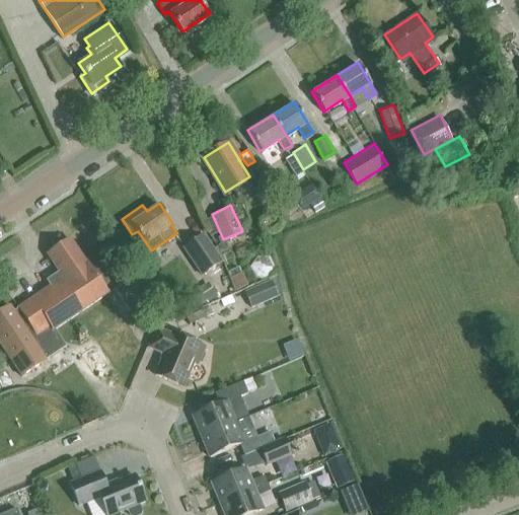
[(283,206),(273,212),(278,220),(288,215),(283,206)]
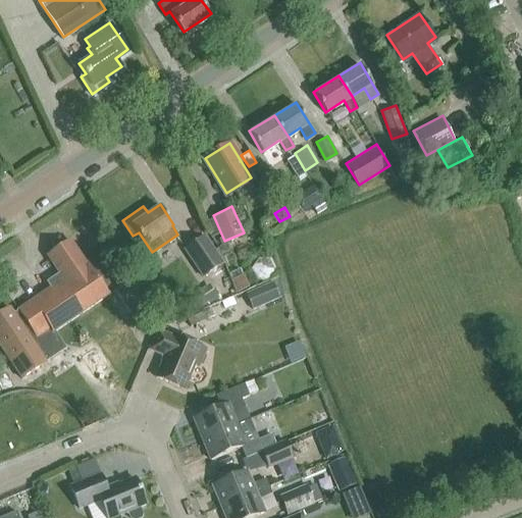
[(184,247),(203,274),(224,260),(205,231),(184,247)]
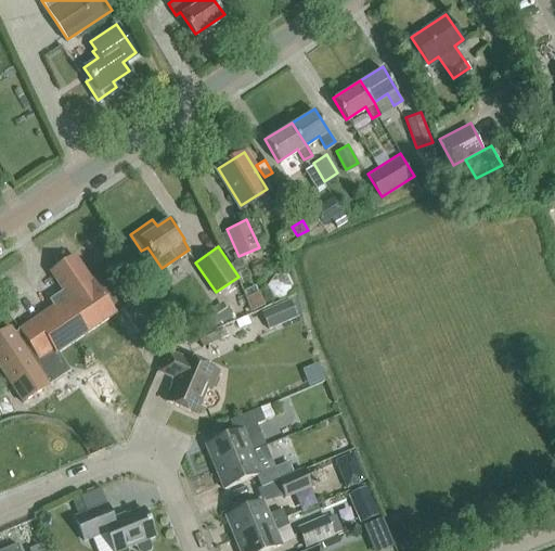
[(65,362),(63,359),(57,350),(115,311),(92,278),(91,279),(75,254),(50,270),(63,290),(51,298),(54,304),(20,328),(20,329),(15,332),(11,325),(0,332),(0,364),(24,400),(49,383),(49,382),(64,371),(65,362)]
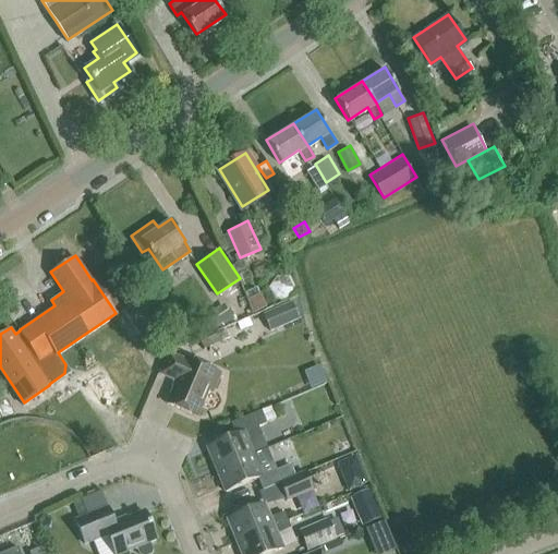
[(280,274),(279,290),(296,292),(299,275),(280,274)]
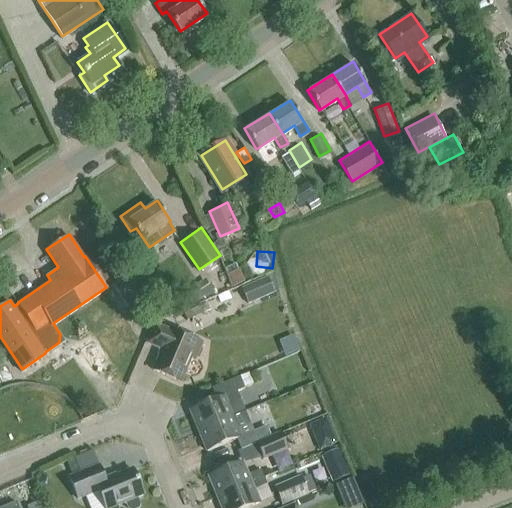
[(135,271),(122,278),(140,310),(153,303),(135,271)]
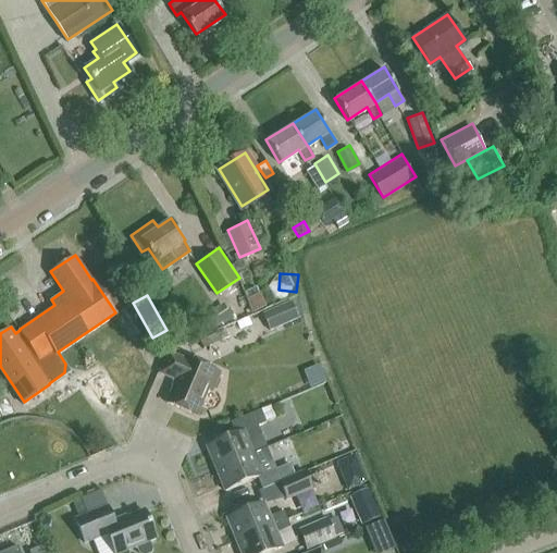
[(292,297),(263,308),(270,326),(298,315),(292,297)]
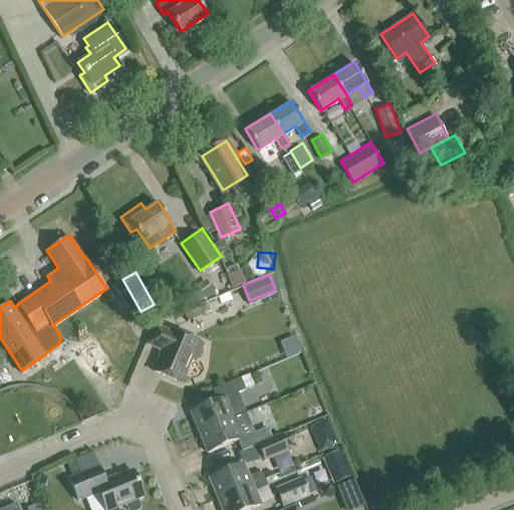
[(197,283),(206,296),(214,291),(205,278),(197,283)]
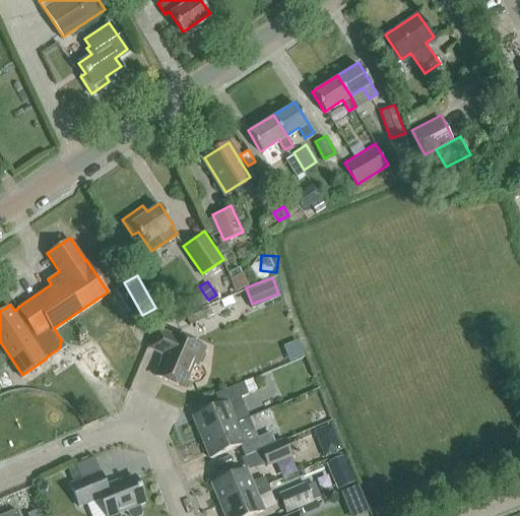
[(157,327),(149,345),(163,350),(163,356),(155,373),(184,385),(194,360),(198,362),(205,345),(173,332),(173,333),(157,327)]
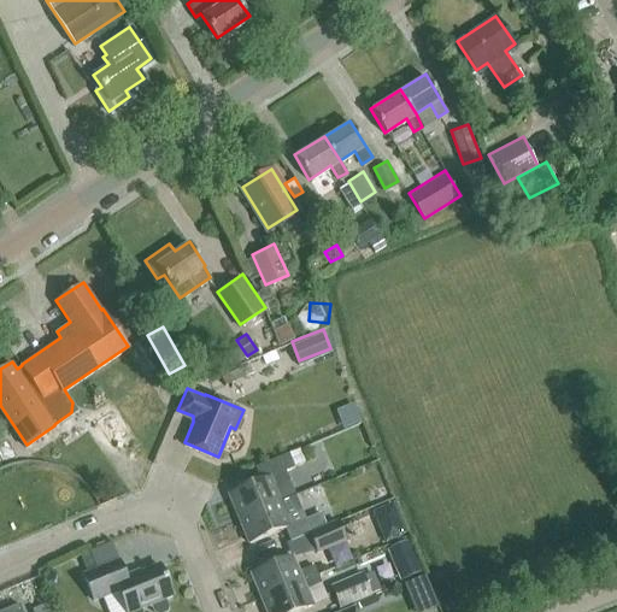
[(240,515),(295,492),(286,468),(294,464),(288,449),(256,464),(260,477),(229,490),(240,515)]
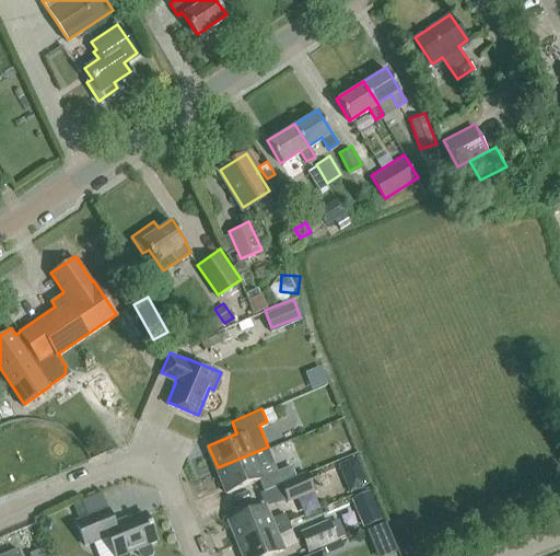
[(275,460),(268,447),(218,467),(226,490),(259,477),(264,488),(296,475),(291,463),(278,468),(275,460)]
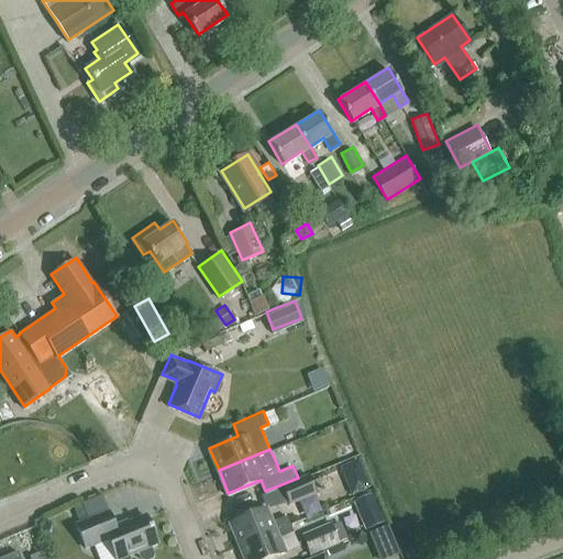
[(309,473),(298,478),(265,491),(265,492),(283,485),(289,502),(316,492),(309,473)]
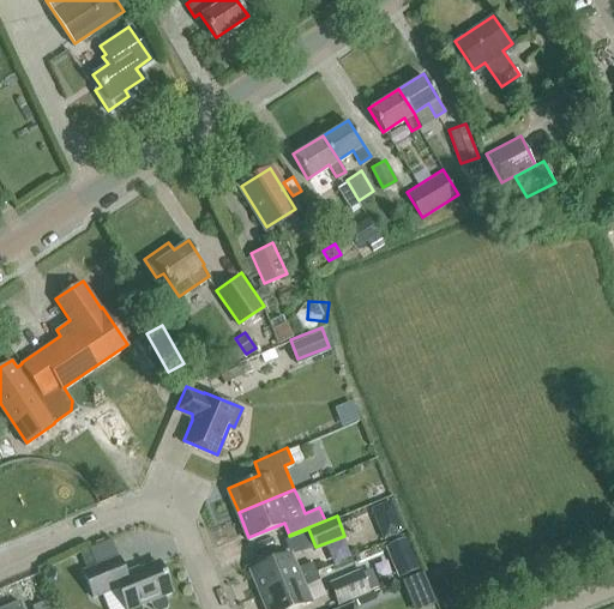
[(398,579),(419,571),(405,540),(385,548),(398,579)]
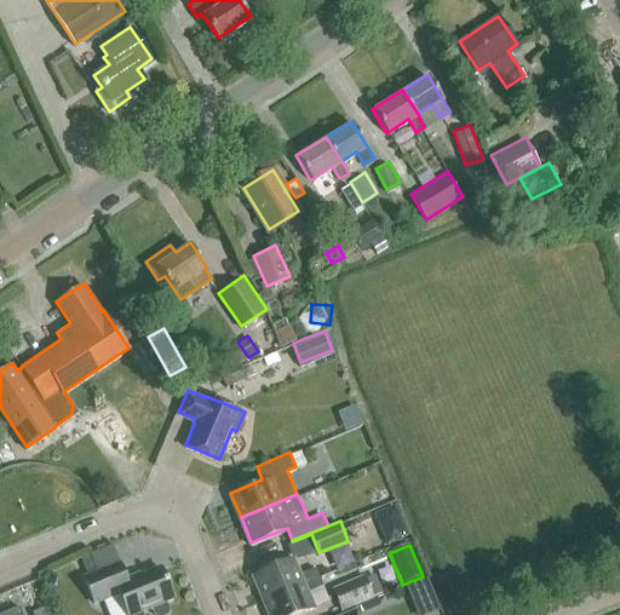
[(293,556),(253,573),(263,597),(320,574),(316,564),(299,572),(293,556)]
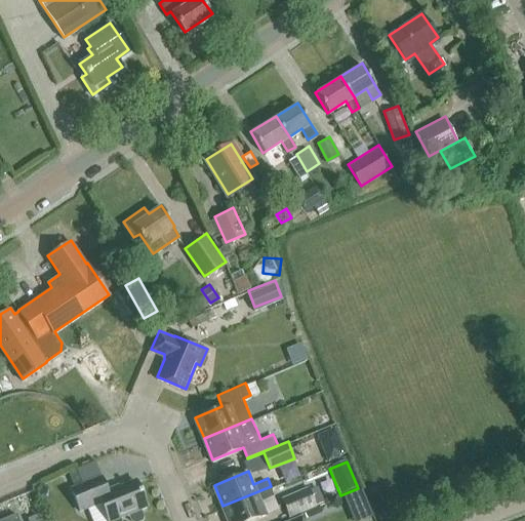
[(143,514),(140,507),(147,504),(135,478),(108,489),(102,474),(71,486),(80,508),(101,499),(109,520),(129,512),(131,518),(135,520),(142,518),(143,514)]
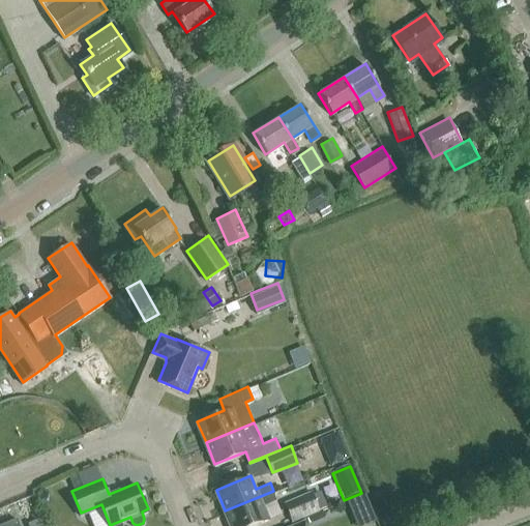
[(312,490),(285,500),(292,520),(319,509),(312,490)]
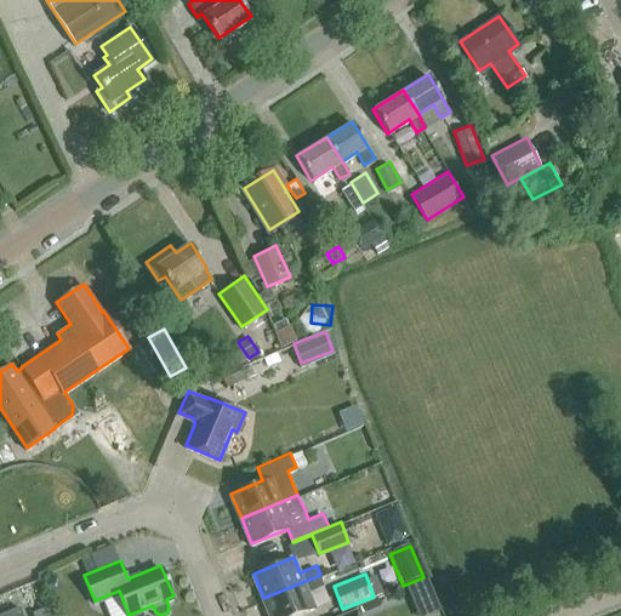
[(419,580),(427,611),(450,605),(440,574),(419,580)]
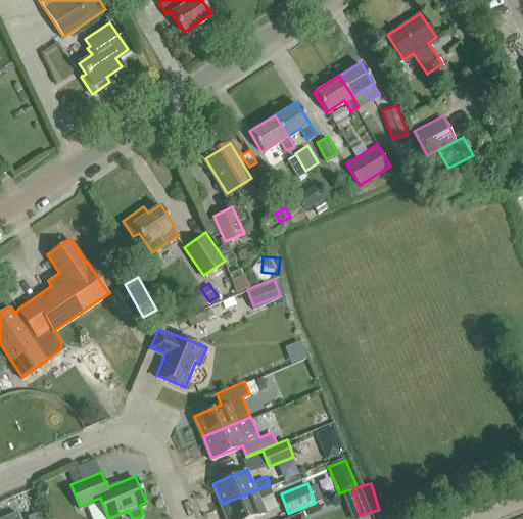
[(273,491),(270,484),(222,504),(228,518),(243,518),(265,511),(259,498),(273,491)]
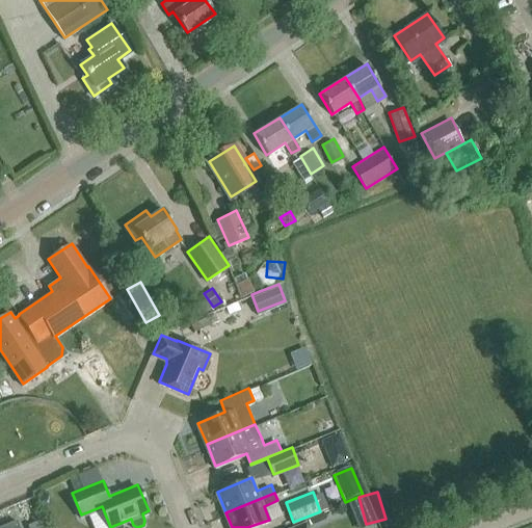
[(0,527),(20,527),(17,519),(0,525),(0,527)]
